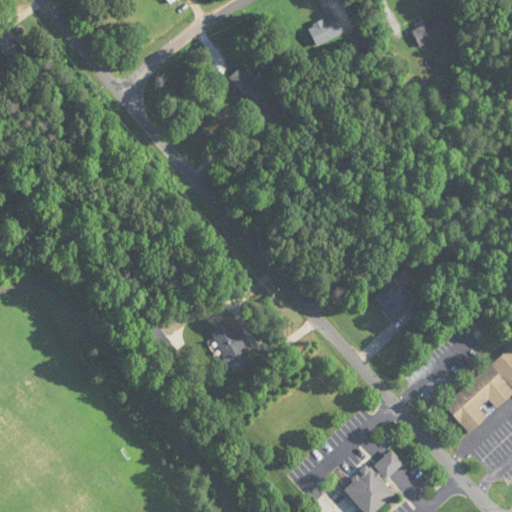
[(413,35),(424,49),(455,25),(444,11),(413,35)]
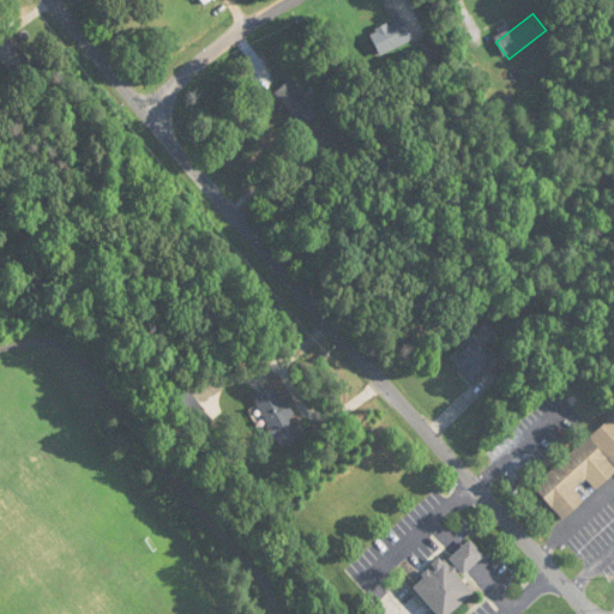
[(413,40),(402,18),(369,35),(380,56),(413,40)]
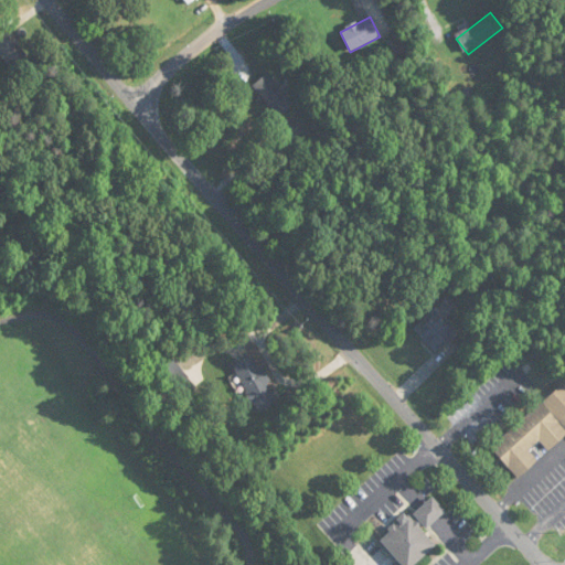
[(279,118),(295,105),(268,73),(253,86),(279,118)]
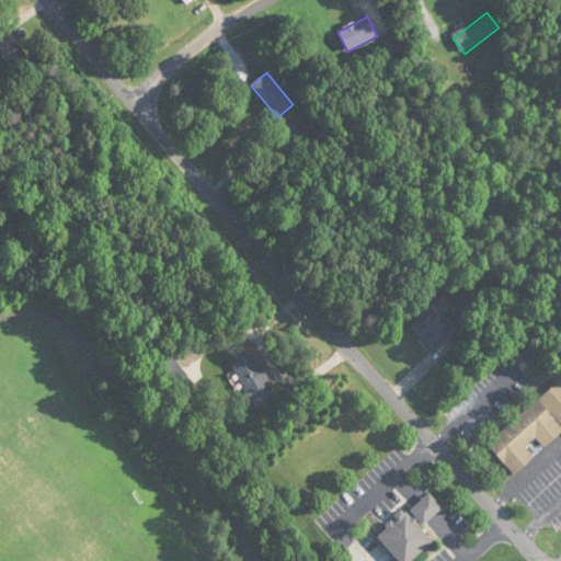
[(430,351),(454,333),(435,306),(410,323),(430,351)]
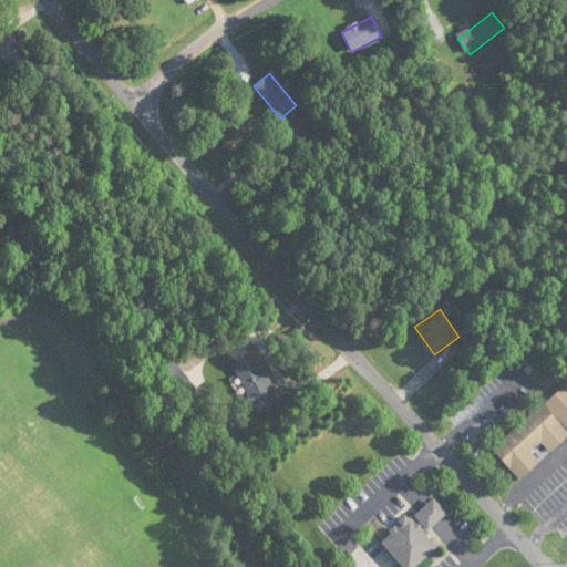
[(280,399),(254,357),(234,370),(260,412),(280,399)]
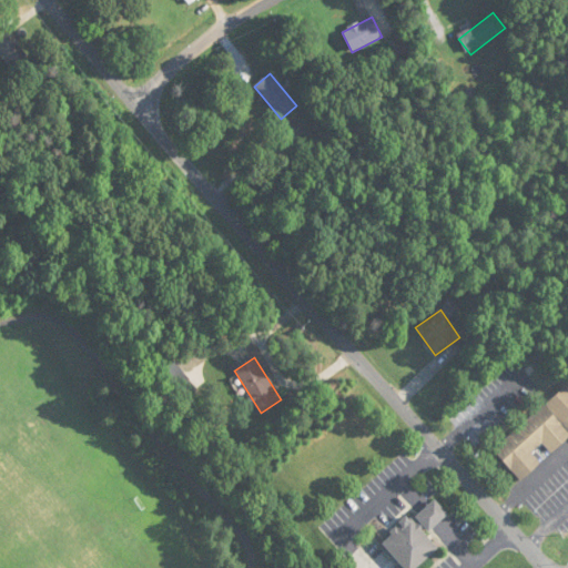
[(191,379),(170,359),(155,375),(176,395),(191,379)]
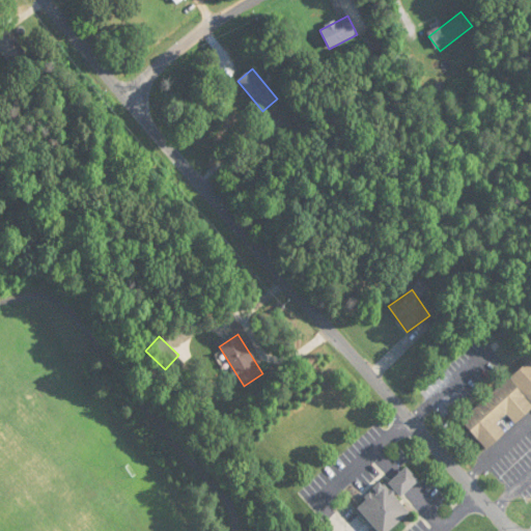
[(530,400),(530,361),(460,419),(486,449),(506,432),(497,422),(528,396),(530,400)]
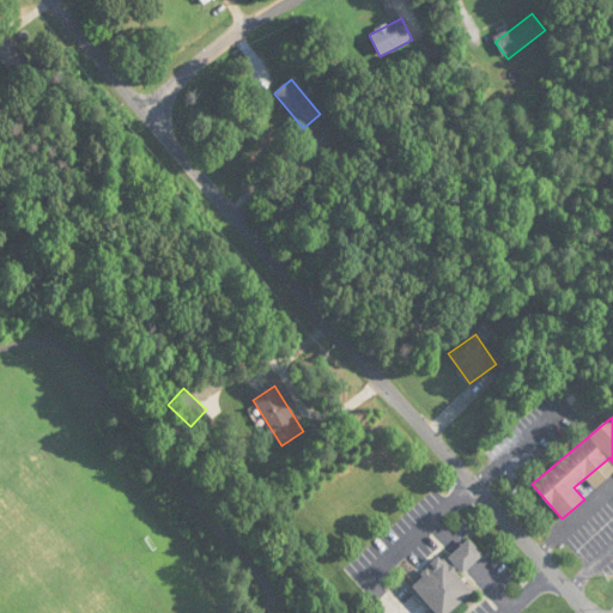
[(448,612),(474,593),(460,575),(483,556),(469,538),(413,583),(436,612),(448,612)]
